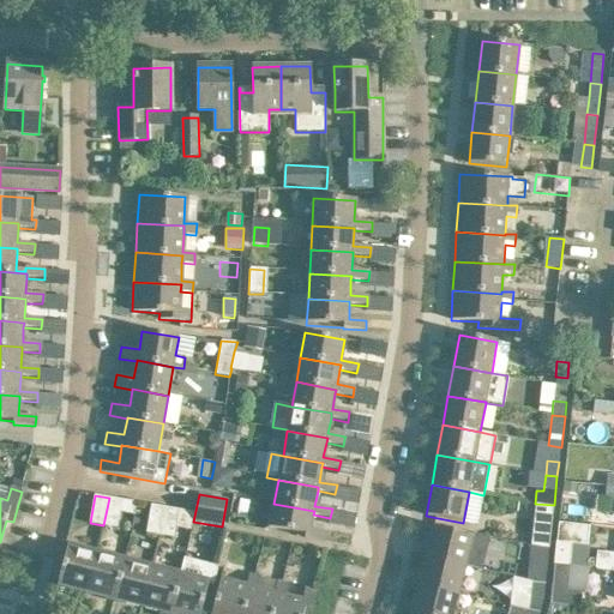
[(109,498),(103,525),(118,529),(121,512),(122,500),(109,498)]
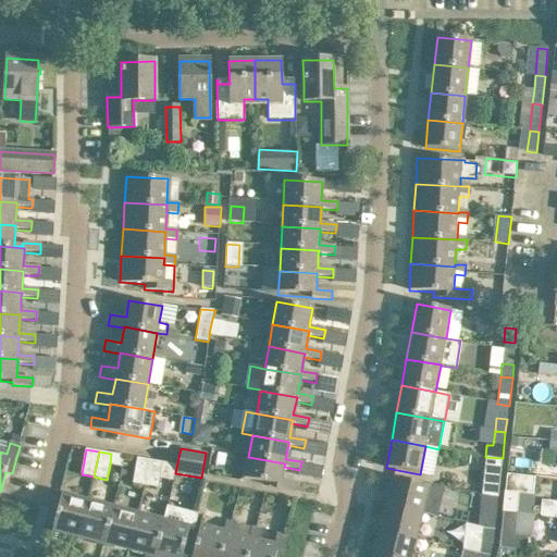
[(111,454),(110,465),(123,467),(125,456),(111,454)]
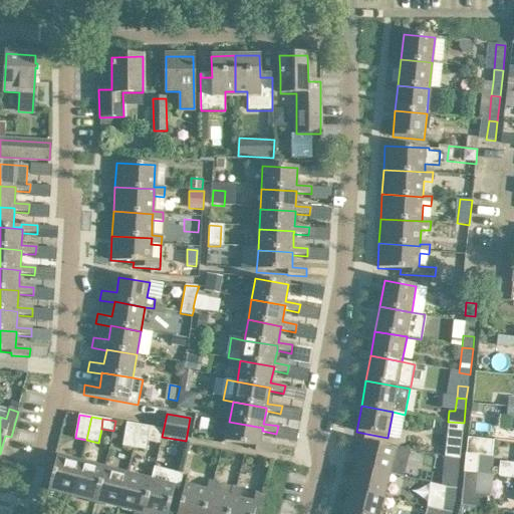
[(263,428),(229,422),(226,443),(259,449),(259,452),(273,454),(274,446),(260,444),(262,431),(263,428)]
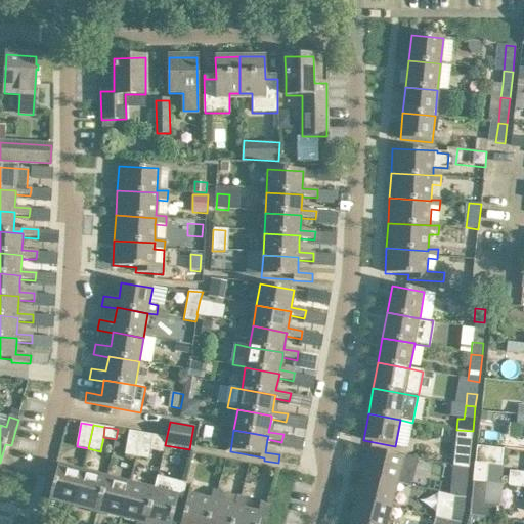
[(456,430),(452,465),(469,468),(473,431),(456,430)]
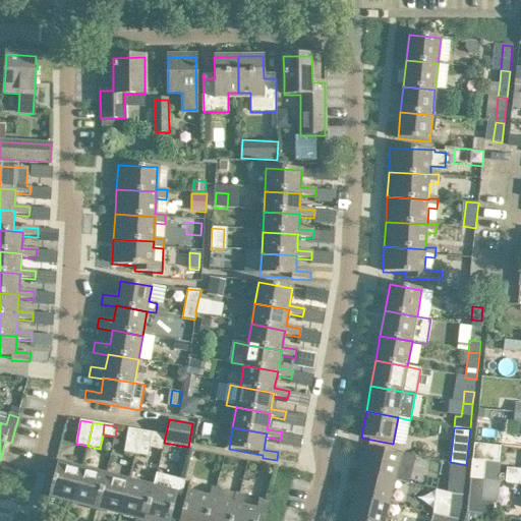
[(124,452),(136,455),(140,430),(129,428),(124,452)]
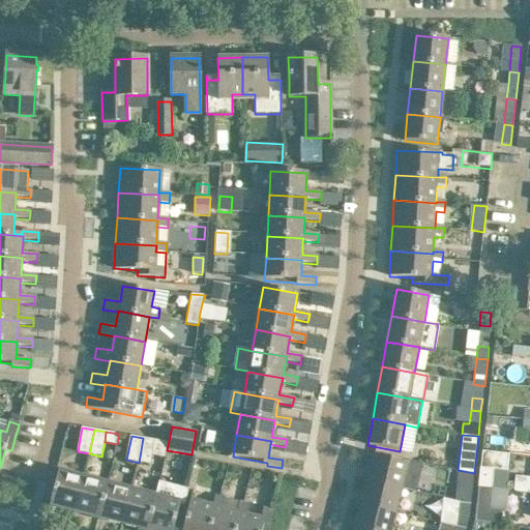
[(143,438),(139,463),(151,465),(156,440),(143,438)]
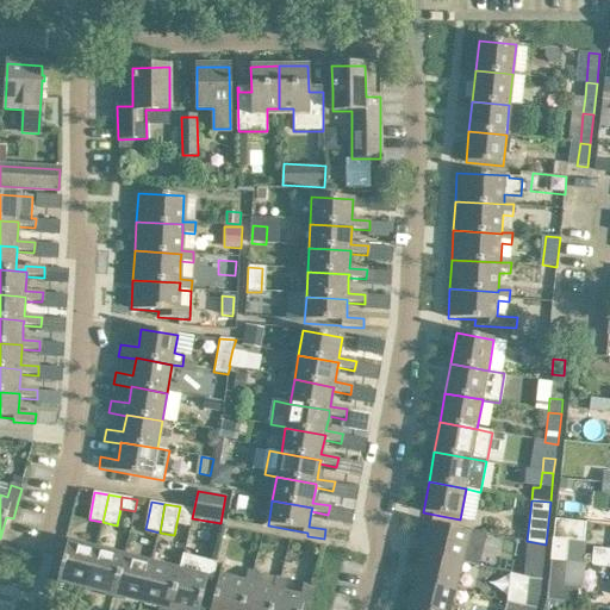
[(555,520),(551,561),(565,562),(567,540),(584,541),(586,523),(555,520)]
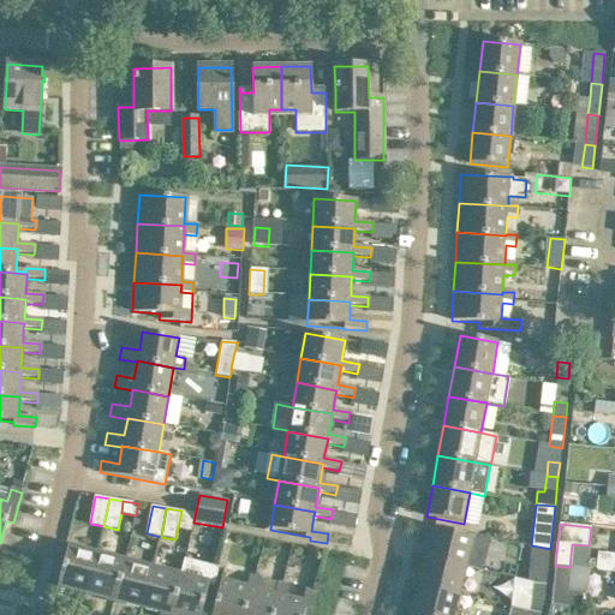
[(434,527),(427,556),(466,566),(466,568),(483,572),(490,541),(484,538),(473,536),(473,537),(434,527)]
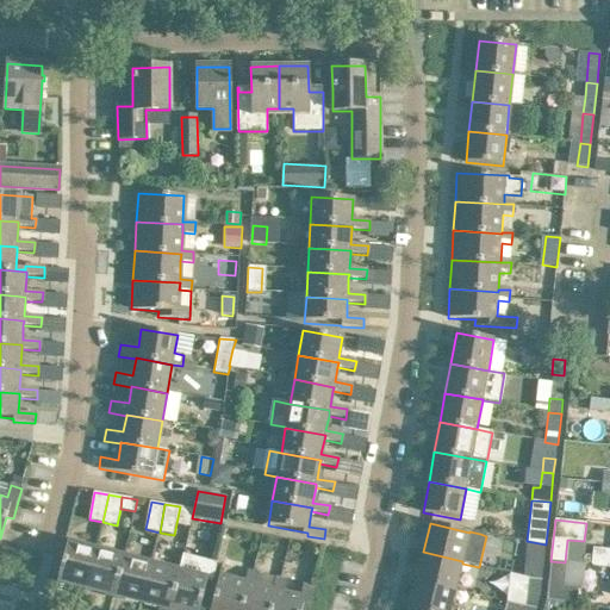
[(57,583),(86,590),(98,549),(68,541),(57,583)]
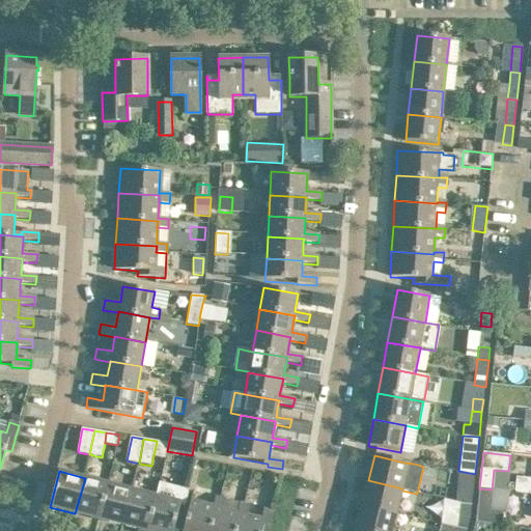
[(454,503),(458,503),(459,504),(471,505),(475,474),(458,471),(454,503)]
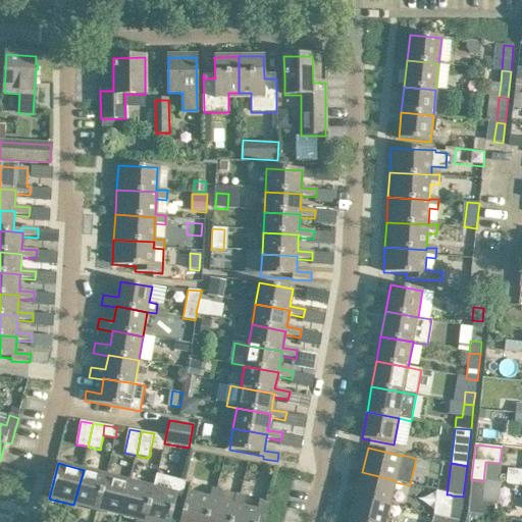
[(73,505),(98,511),(108,476),(84,470),(73,505)]
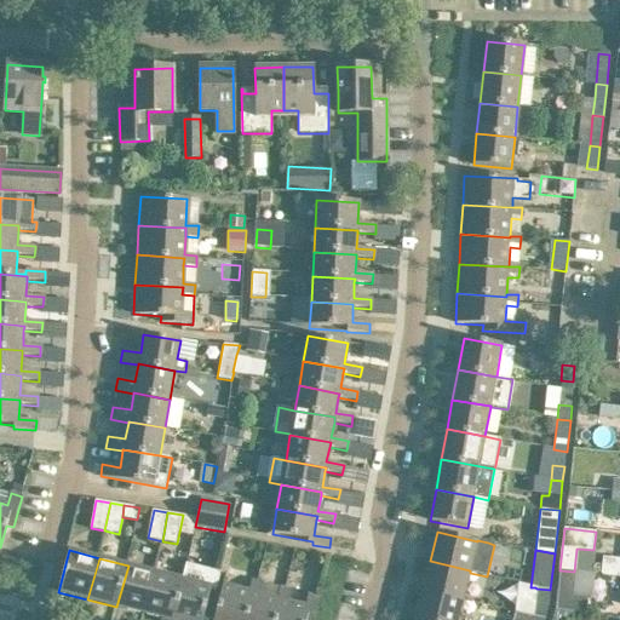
[(619,575),(619,560),(607,558),(604,574),(619,575)]
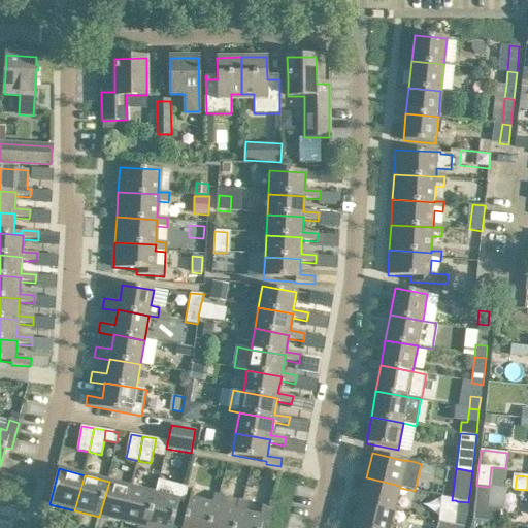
[(366,477),(360,501),(394,510),(400,488),(400,486),(366,477)]
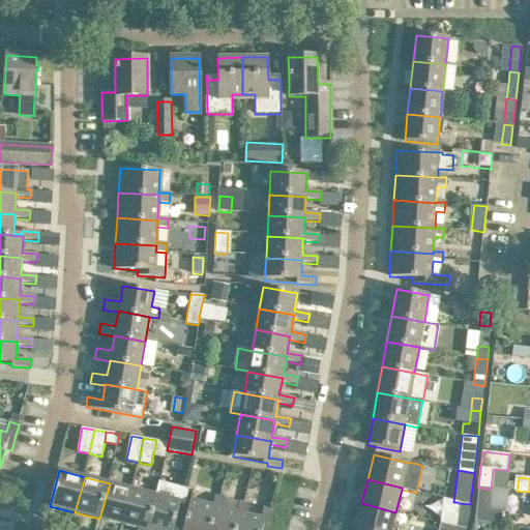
[(157,496),(147,529),(173,529),(180,503),(184,504),(183,505),(184,506),(188,490),(159,482),(156,495),(157,496)]
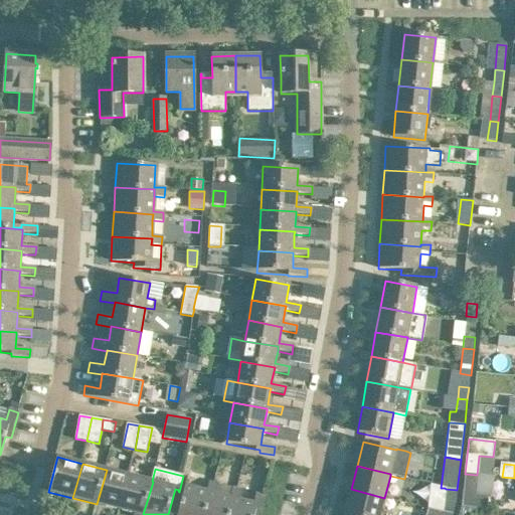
[(97,504),(120,510),(129,476),(107,470),(97,504)]
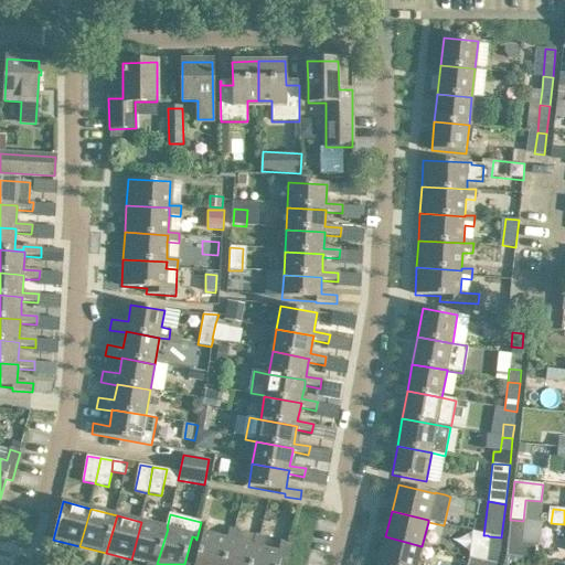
[(523,521),(510,520),(505,556),(519,558),(523,521)]
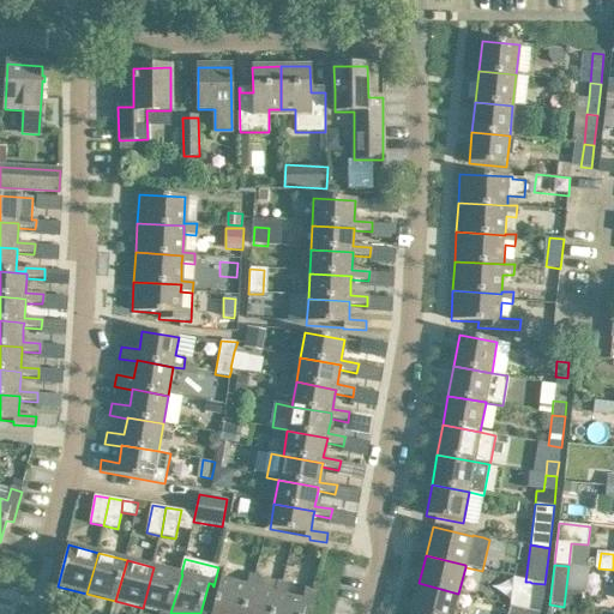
[(143,608),(164,613),(170,613),(182,575),(181,573),(154,567),(143,608)]
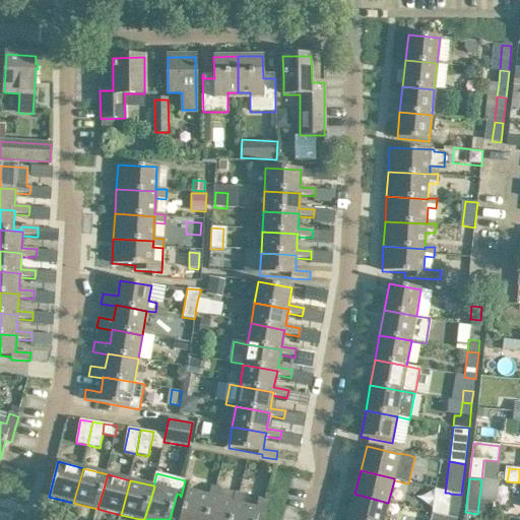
[(182,510),(179,519),(204,519),(211,498),(219,500),(221,491),(211,489),(209,498),(187,492),(182,510)]
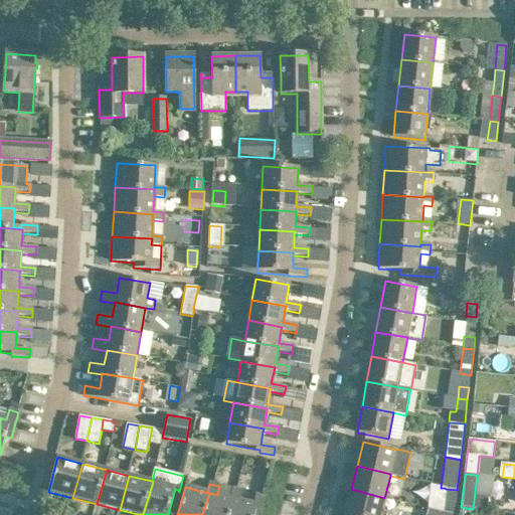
[(444,501),(442,511),(453,514),(456,503),(457,490),(446,489),(445,488),(444,501)]
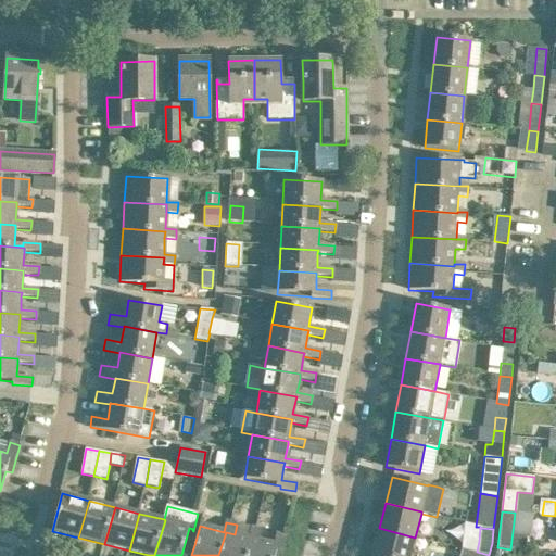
[(218,555),(247,555),(251,539),(260,541),(262,531),(252,528),(250,539),(235,534),(226,532),(218,555)]
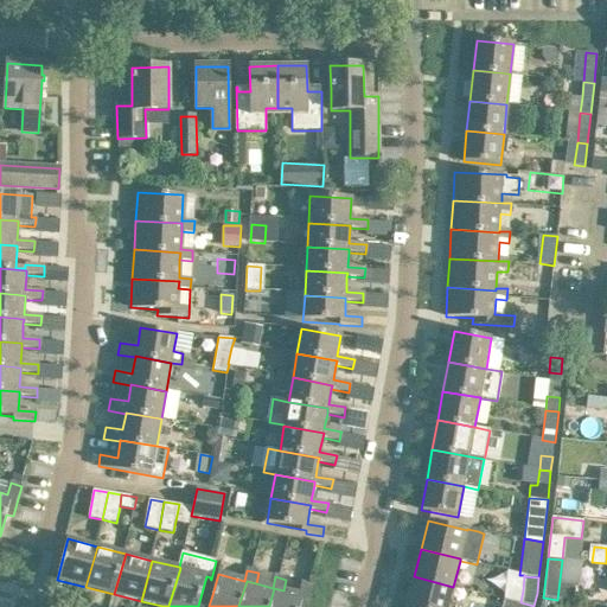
[(414,576),(407,605),(417,606),(447,606),(453,587),(414,576)]
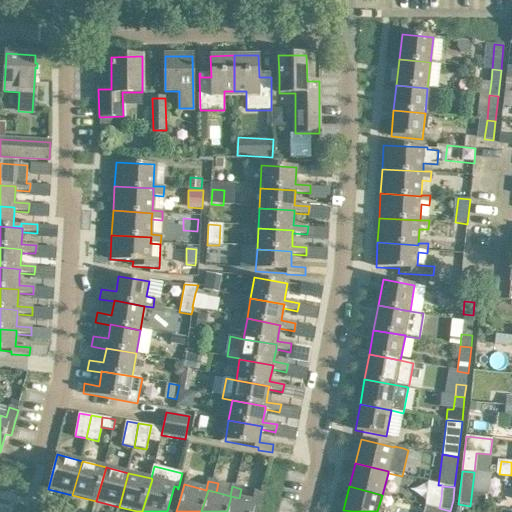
[(231,496),(227,511),(258,511),(263,494),(256,492),(253,502),(239,498),(231,496)]
